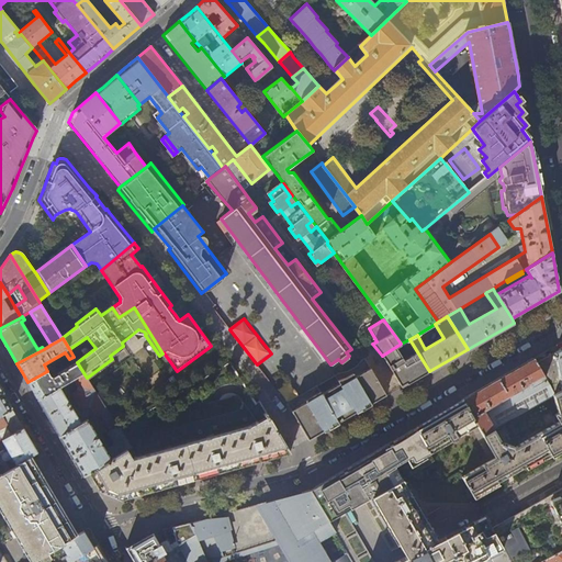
[(429,371),(409,339),(401,344),(382,356),(402,388),(429,371)]
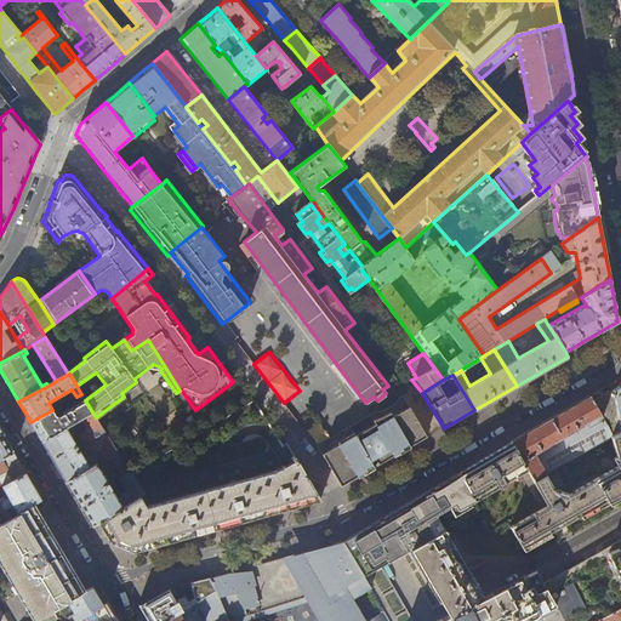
[(607,392),(592,399),(614,437),(620,432),(620,383),(617,386),(613,388),(616,410),(613,411),(611,399),(607,392)]
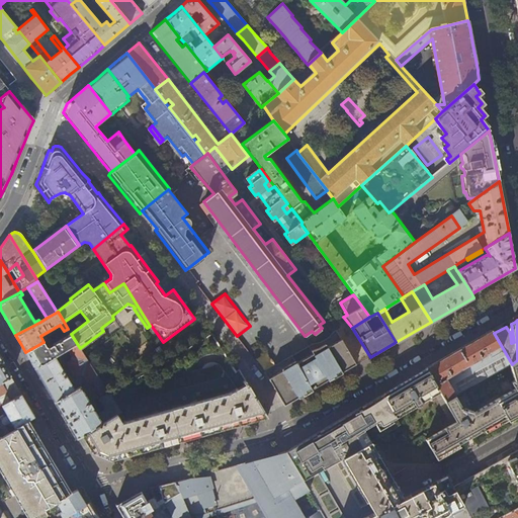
[(68,329),(64,331),(67,337),(48,348),(44,342),(25,352),(30,359),(35,368),(56,357),(68,350),(78,345),(71,334),(68,329)]
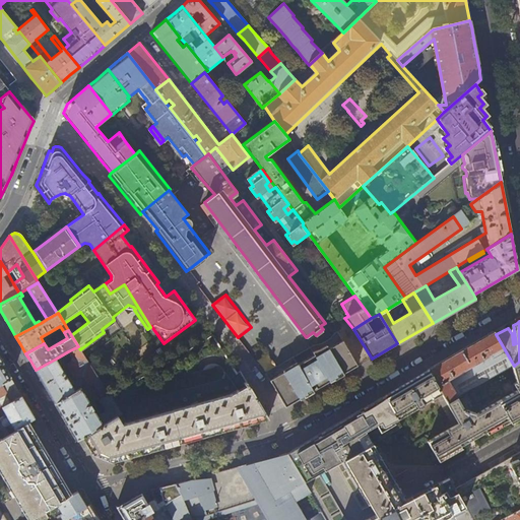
[(512,368),(514,366),(496,334),(494,332),(429,370),(448,403),(457,397),(512,368)]
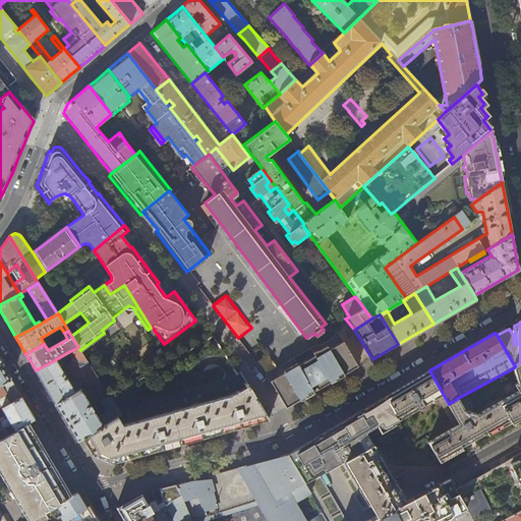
[(358,367),(341,338),(270,381),(287,409),(358,367)]
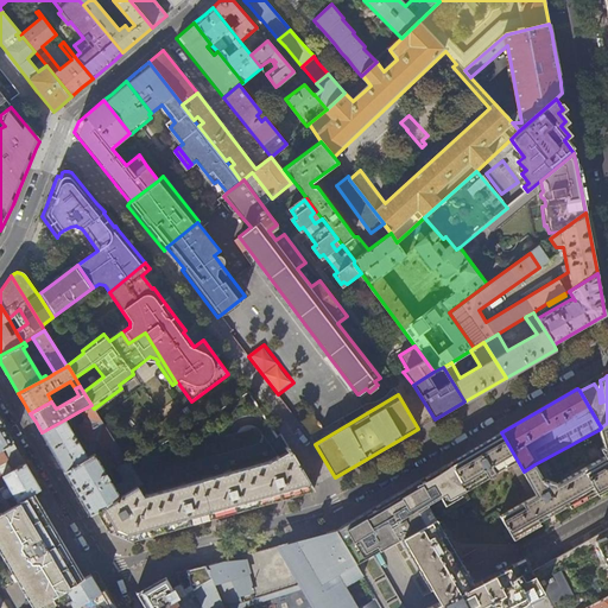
[(92,405),(80,411),(84,420),(83,424),(78,428),(77,429),(87,444),(89,445),(95,442),(99,443),(102,450),(108,447),(115,443),(94,409),(92,405)]
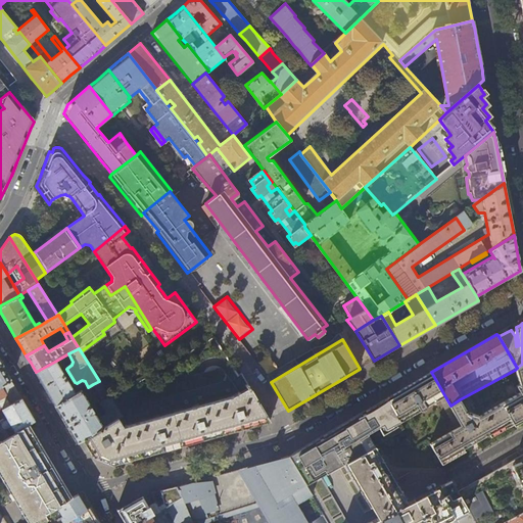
[(56,361),(36,372),(45,388),(55,406),(76,394),(56,361)]
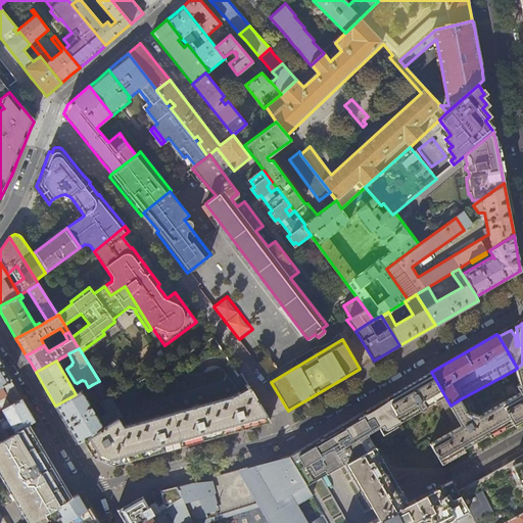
[(0,385),(11,380),(0,362),(0,385)]
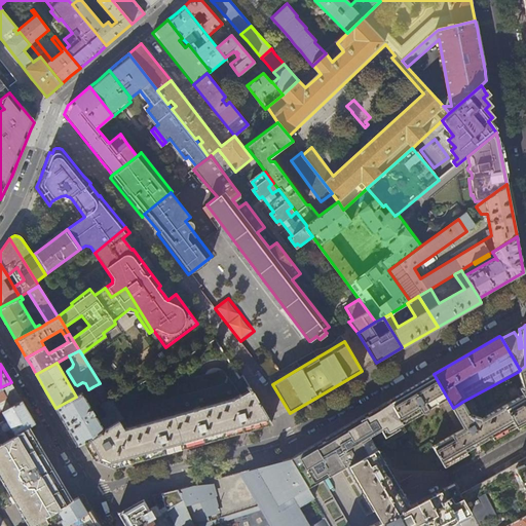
[(525,366),(520,370),(518,372),(520,386),(517,388),(521,395),(482,417),(481,415),(472,413),(471,414),(470,414),(462,402),(453,408),(434,374),(389,401),(403,423),(424,410),(424,411),(427,410),(426,409),(442,400),(458,430),(431,446),(444,466),(466,453),(465,451),(491,436),(492,439),(500,434),(516,425),(516,426),(525,420),(525,366)]
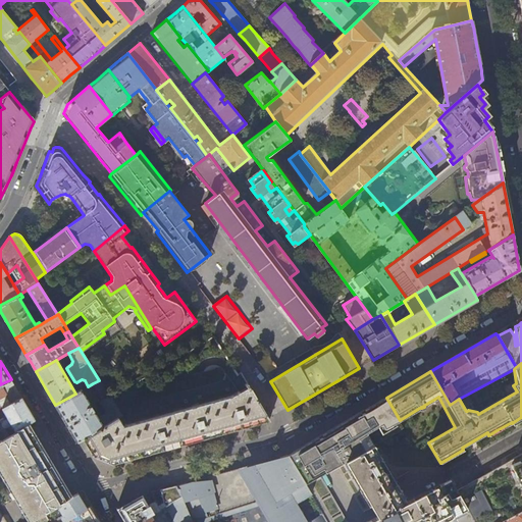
[(11,379),(0,384),(0,404),(2,408),(21,398),(16,388),(11,379)]
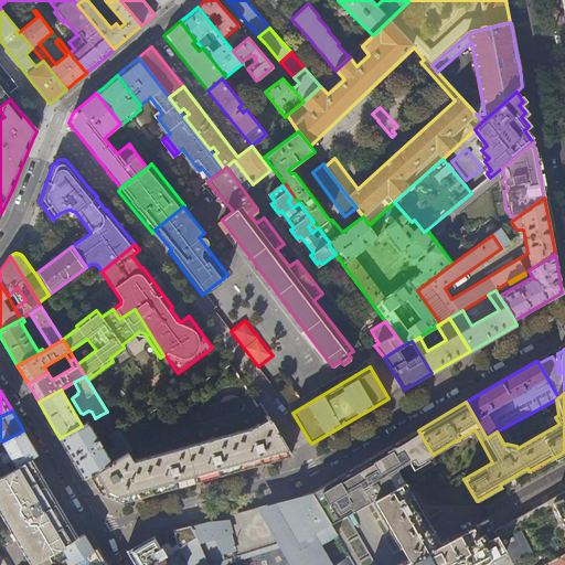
[(117,426),(107,412),(100,415),(109,430),(117,426)]
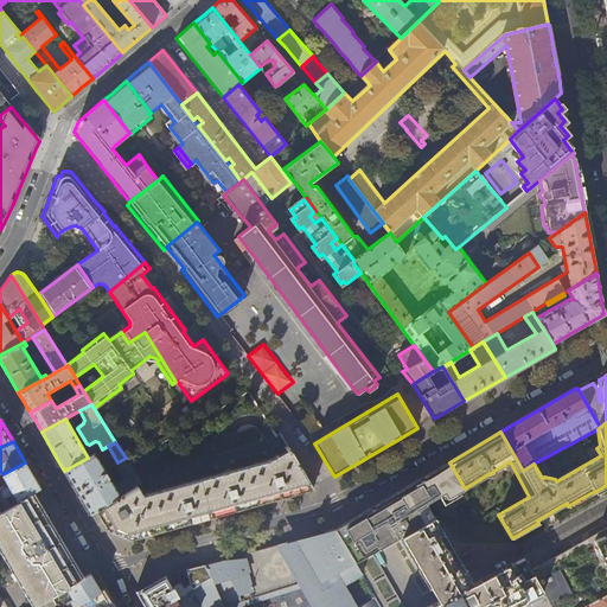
[(142,494),(136,485),(96,510),(96,511),(102,519),(108,530),(129,540),(312,489),(288,448),(287,448),(288,452),(272,460),(142,494)]
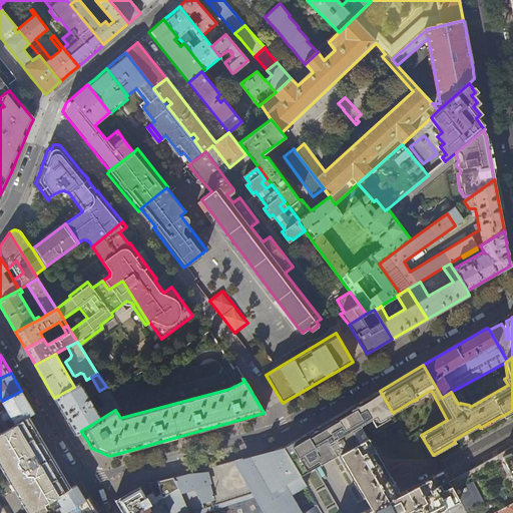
[(80,384),(74,387),(54,398),(65,416),(76,434),(81,431),(115,410),(118,408),(108,391),(100,396),(106,407),(97,412),(91,403),(88,405),(87,405),(85,403),(86,401),(89,399),(80,384)]
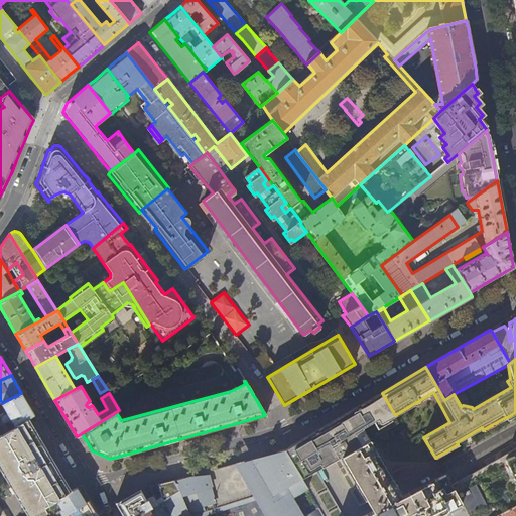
[(28,418),(34,414),(21,393),(2,403),(0,399),(0,430),(2,433),(28,418)]
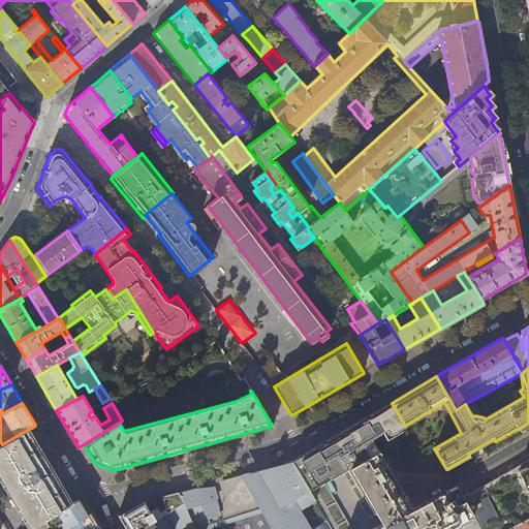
[(341,471),(378,450),(409,433),(405,426),(392,403),(366,417),(342,432),(317,446),(291,461),(308,490),(309,489),(323,481),(341,471)]
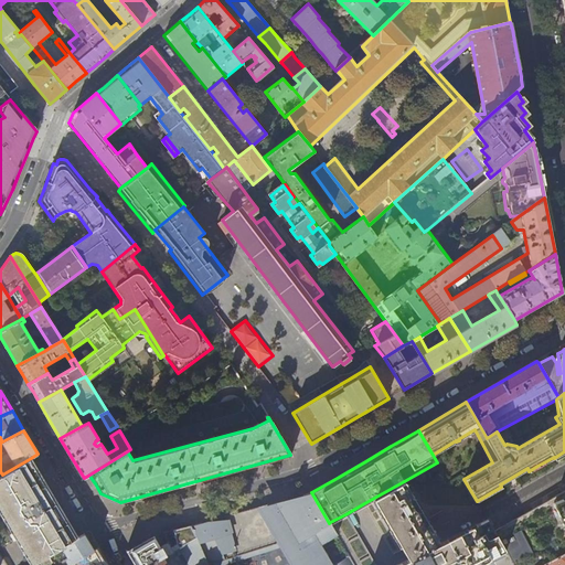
[(31,458),(2,475),(0,476),(0,564),(7,564),(0,553),(0,513),(30,564),(38,561),(63,546),(78,537),(48,484),(31,458)]
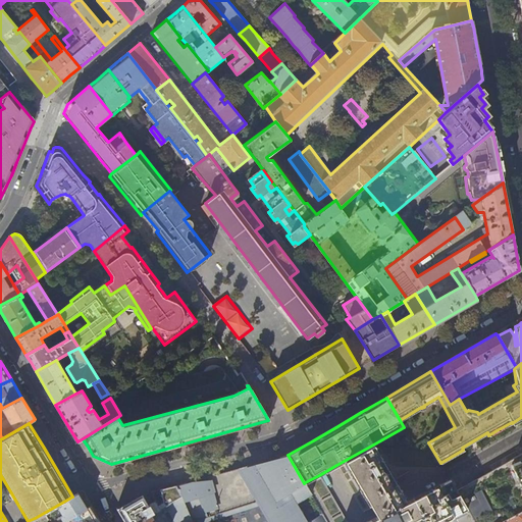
[(346,521),(319,475),(305,482),(312,496),(322,513),(327,521),(473,521),(456,490),(450,480),(407,502),(373,445),(336,465),(364,512),(372,509),(377,517),(367,521),(346,521)]
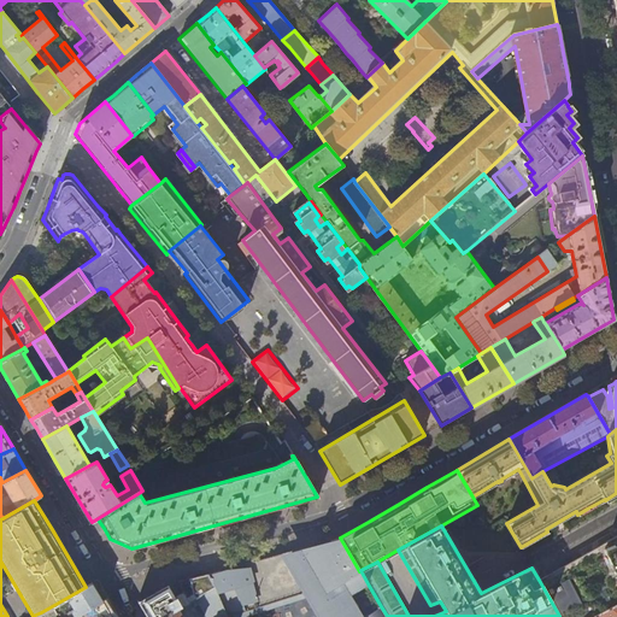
[(591,616),(616,604),(616,535),(611,539),(566,565),(539,580),(559,616),(591,616)]
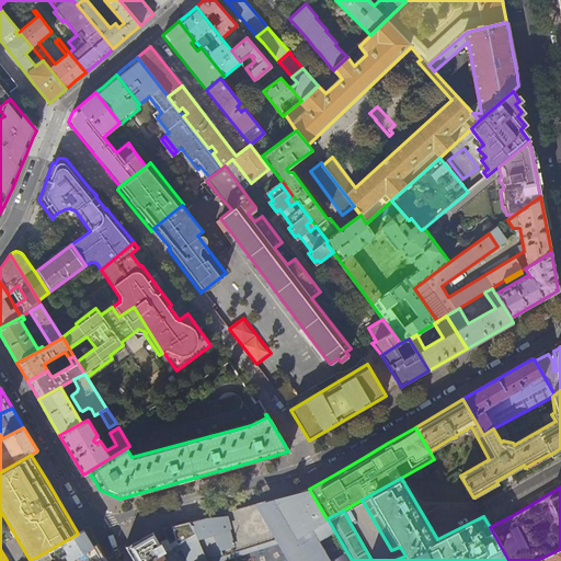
[(309,489),(189,523),(195,535),(206,560),(274,542),(285,560),(352,560),(346,551),(332,560),(321,540),(335,533),(328,518),(327,519),(309,489)]
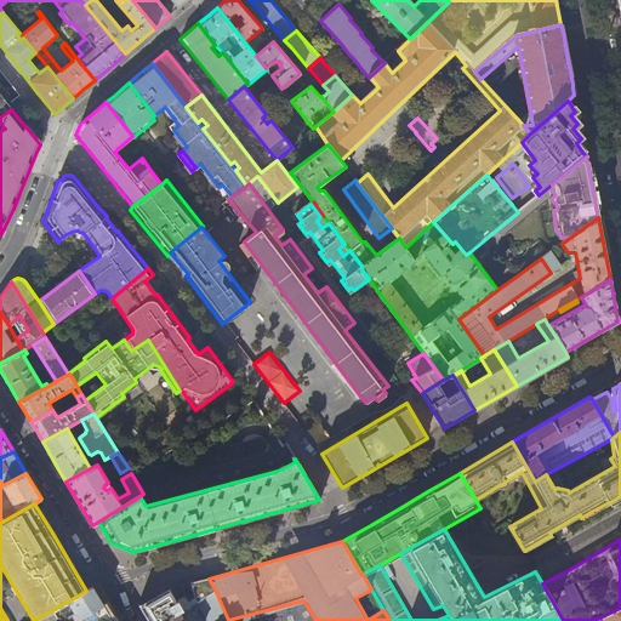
[(147,620),(165,620),(216,592),(209,579),(181,586),(182,592),(184,597),(176,602),(169,588),(140,607),(146,616),(147,620)]
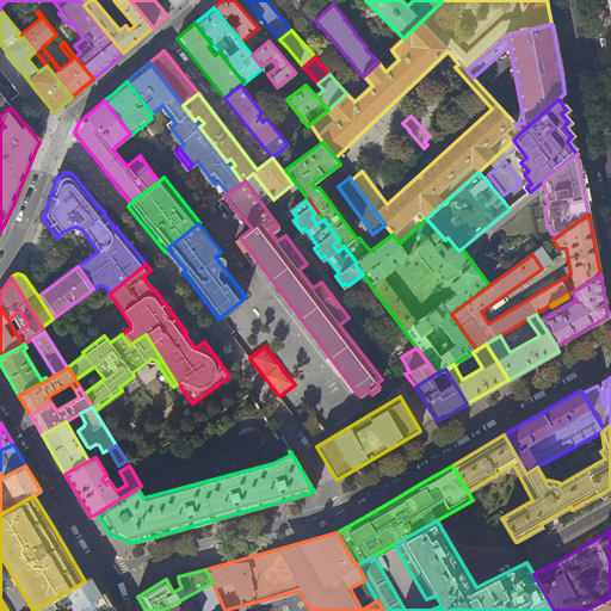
[(85,581),(68,591),(74,603),(67,608),(68,610),(73,610),(79,608),(102,596),(98,588),(92,578),(85,581)]
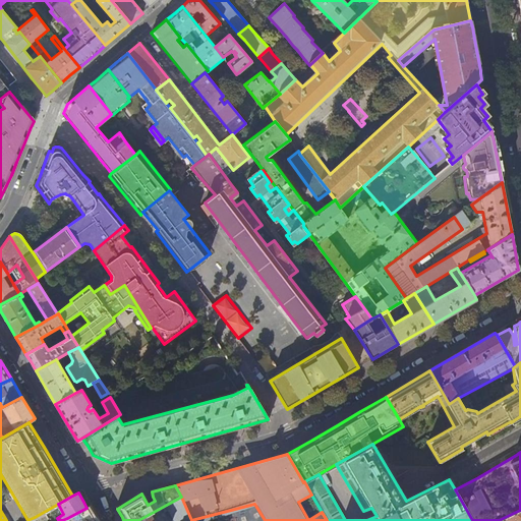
[(191,520),(181,497),(138,520),(191,520)]
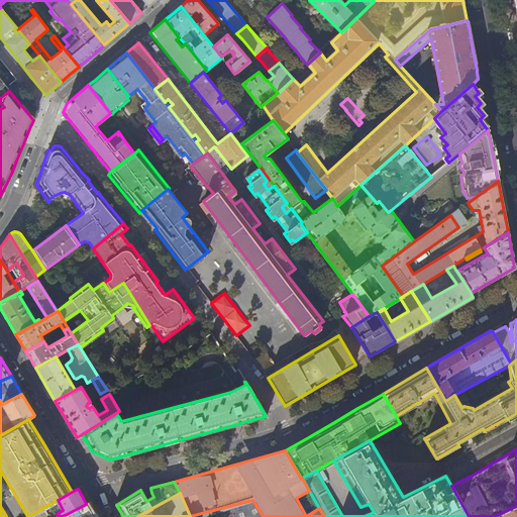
[(86,504),(67,514),(68,516),(94,516),(92,513),(86,504)]
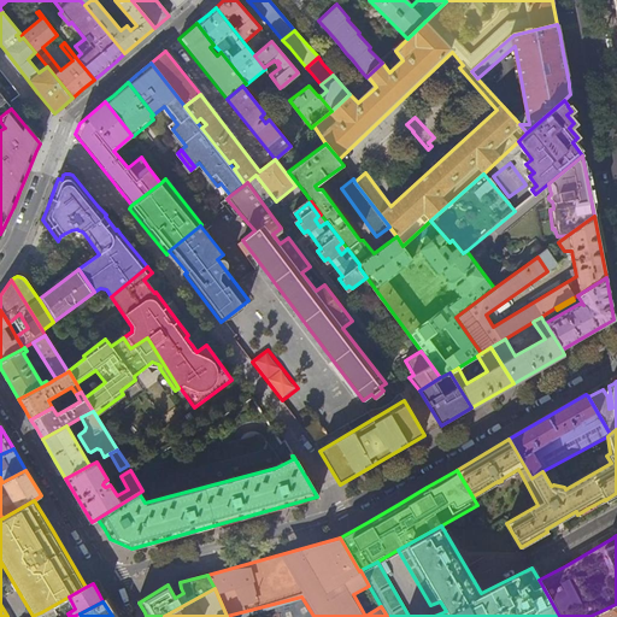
[(616,616),(616,604),(591,616),(616,616)]
